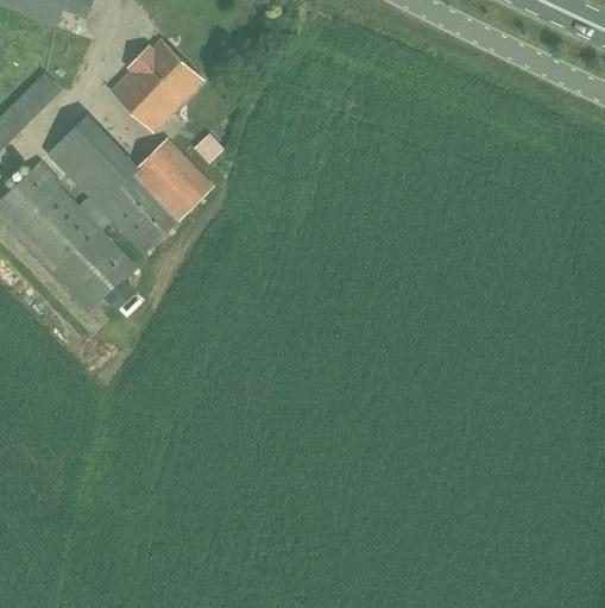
[(0,2),(56,26),(63,8),(84,18),(92,0),(0,0),(0,2)]
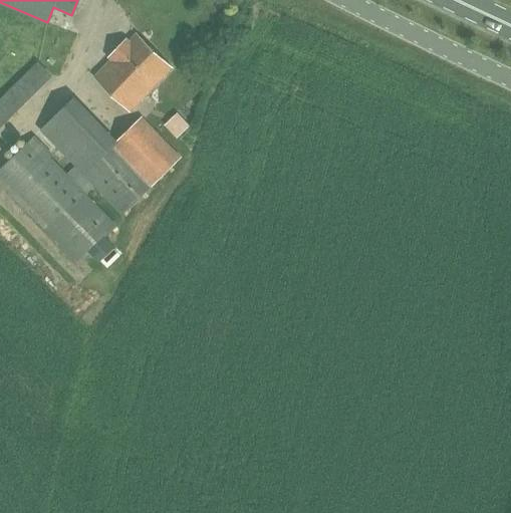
[(170,67),(170,66),(135,32),(134,33),(135,33),(126,41),(124,38),(107,56),(109,58),(92,76),(128,110),(169,66),(170,67)]
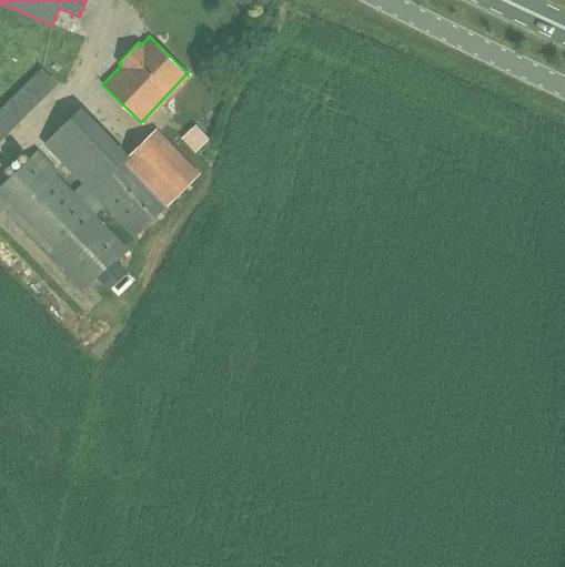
[(0,141),(60,82),(42,64),(0,105),(0,141)]
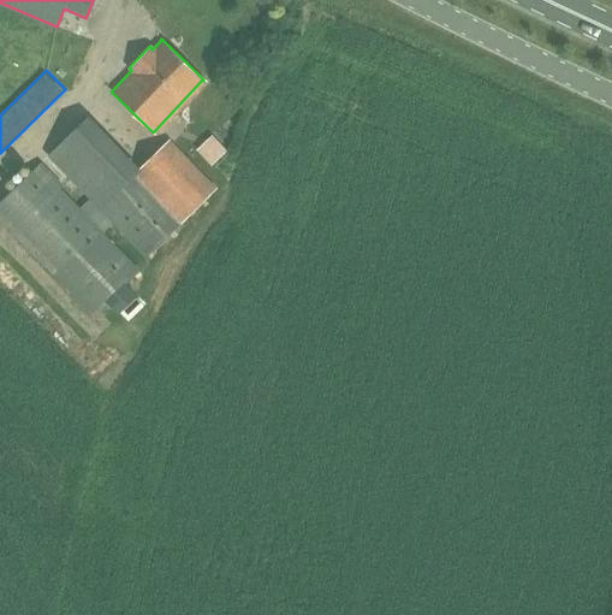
[(0,219),(85,312),(214,185),(168,139),(140,166),(88,116),(47,154),(88,197),(75,208),(35,165),(0,197),(0,219)]
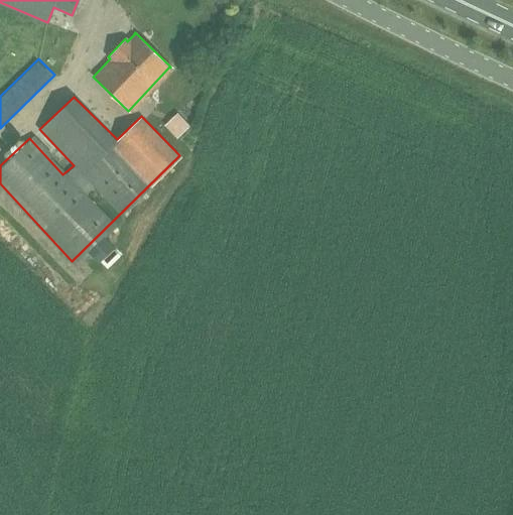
[(180,137),(195,130),(185,112),(171,120),(180,137)]
